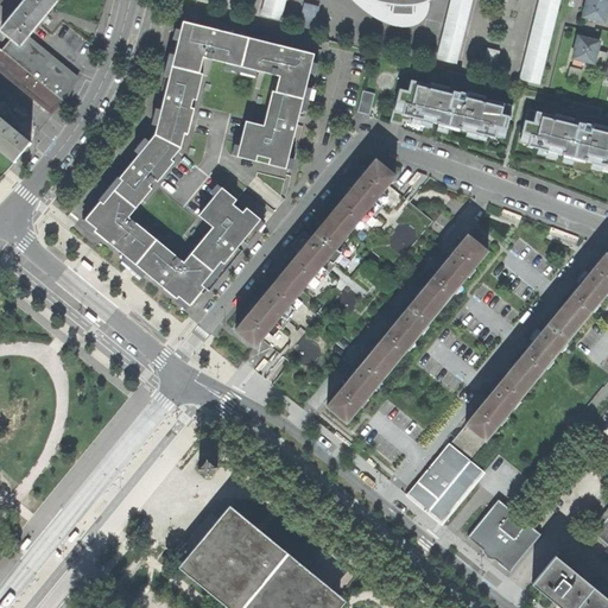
[(19,45),(26,37),(48,11),(56,0),(25,0),(1,30),(11,38),(19,45)]
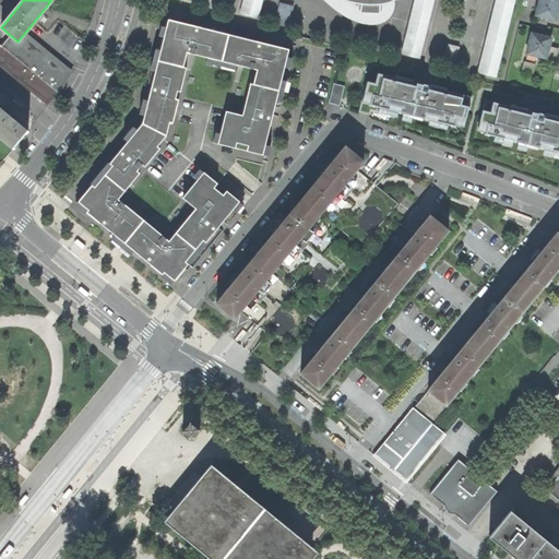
[(244,0),(240,13),(258,18),(261,0),(244,0)]
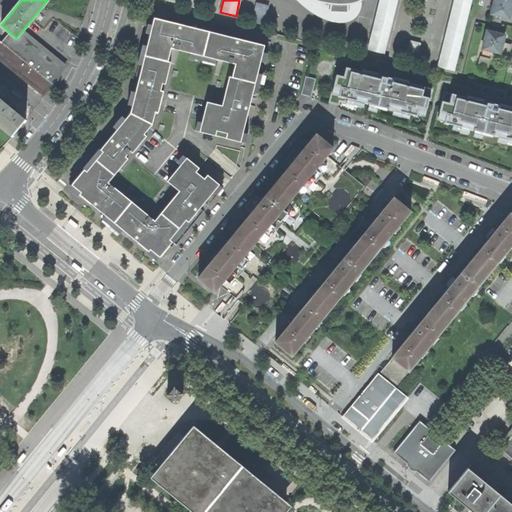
[(296,0),(304,8),(315,15),(325,19),(334,22),(343,23),(352,20),(359,14),(361,7),(361,2),(362,0),(296,0)]
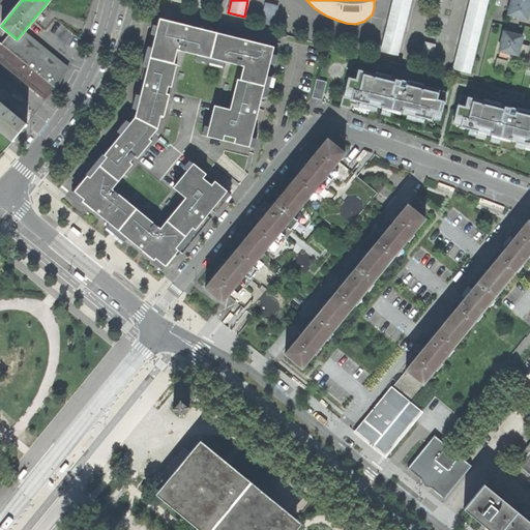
[(410,0),(392,0),(380,50),(396,55),(410,0)]
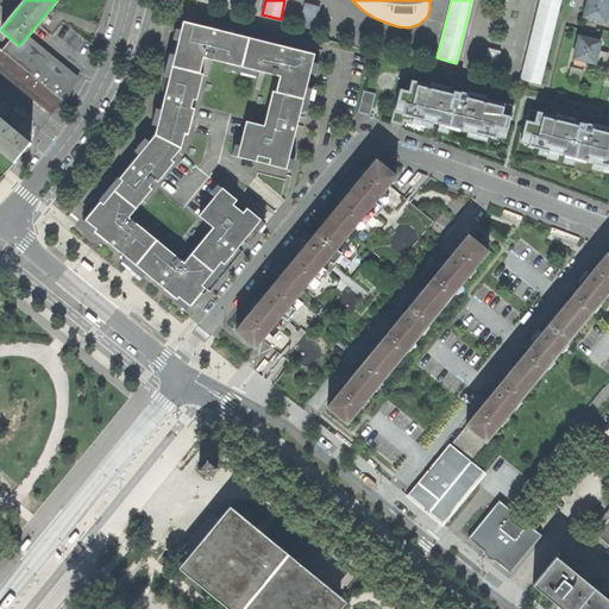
[(559,0),(540,0),(521,80),(539,85),(559,0)]
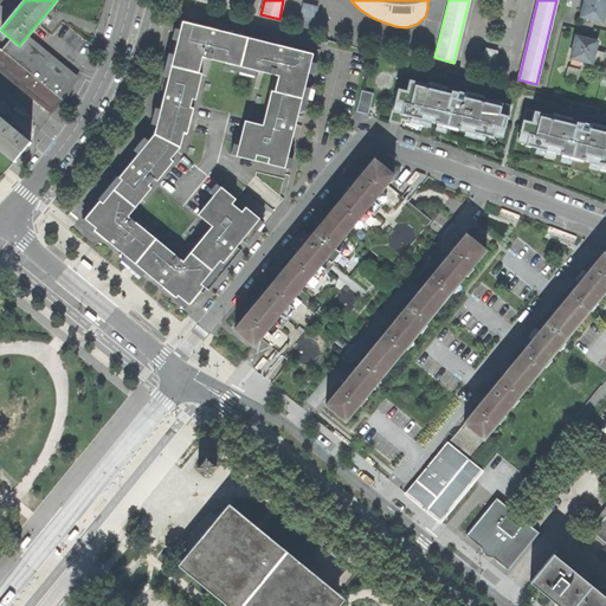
[(605,0),(585,0),(581,15),(603,21),(605,5),(605,0)]
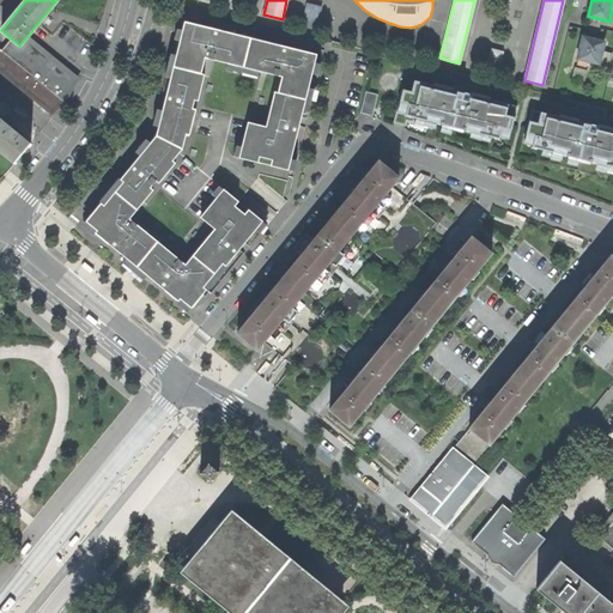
[(303,24),(315,26),(320,8),(308,6),(303,24)]
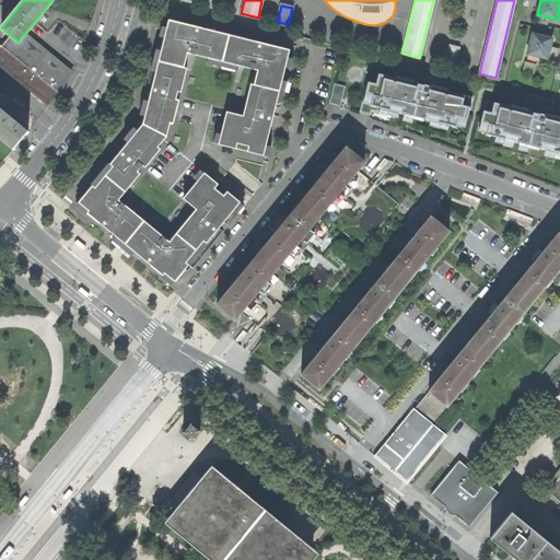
[(247,152),(263,156),(273,111),(288,50),(245,41),(193,27),(196,13),(172,7),(164,37),(144,118),(142,126),(139,130),(127,144),(109,165),(112,167),(100,183),(95,189),(92,186),(79,203),(89,212),(86,213),(95,220),(113,234),(128,247),(141,258),(156,271),(162,276),(164,273),(174,282),(188,266),(185,263),(203,242),(206,244),(221,225),(240,202),(226,193),(223,197),(213,189),(218,185),(207,176),(186,202),(196,210),(170,243),(118,201),(139,175),(137,173),(141,166),(144,168),(159,150),(158,148),(166,138),(170,124),(173,121),(178,101),(175,101),(177,93),(181,93),(186,70),(183,69),(186,54),(200,58),(257,71),(254,85),(251,85),(243,117),(231,114),(223,147),(235,150),(236,144),(248,147),(247,152)]
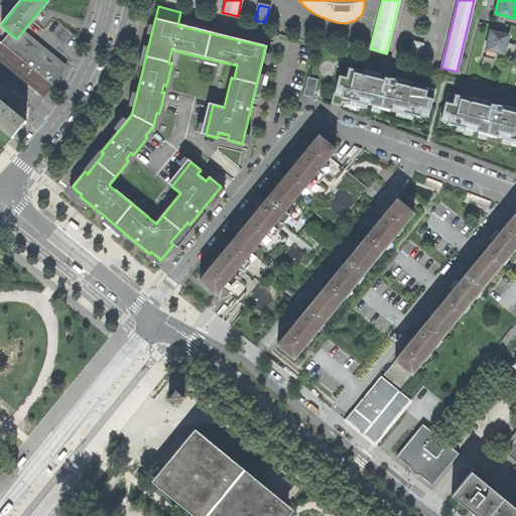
[(66,68),(22,31),(16,38),(9,32),(1,42),(52,84),(56,79),(66,68)]
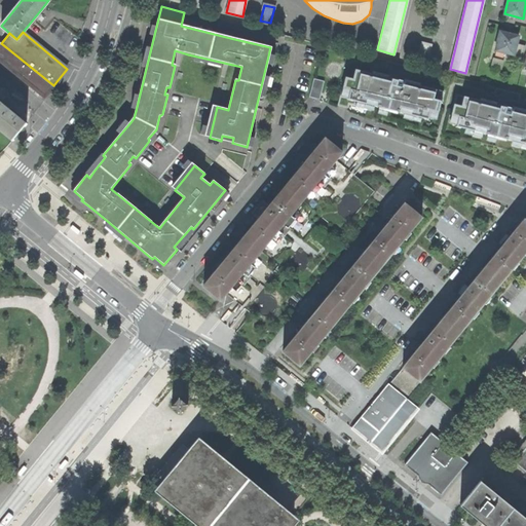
[(514,55),(519,37),(510,34),(500,32),(495,50),(514,55)]
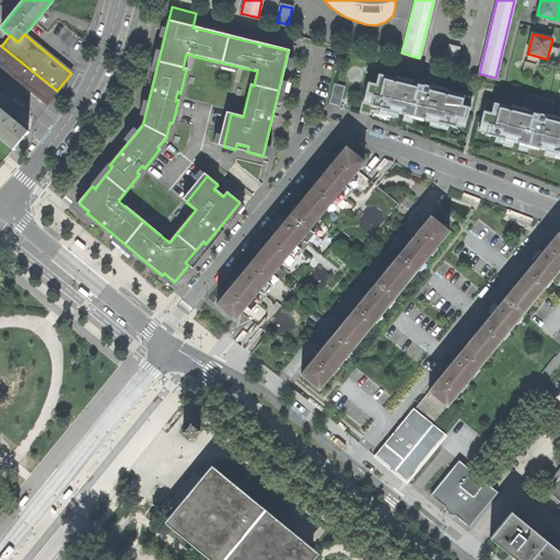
[(48,101),(57,91),(1,46),(0,44),(0,61),(36,91),(48,101)]
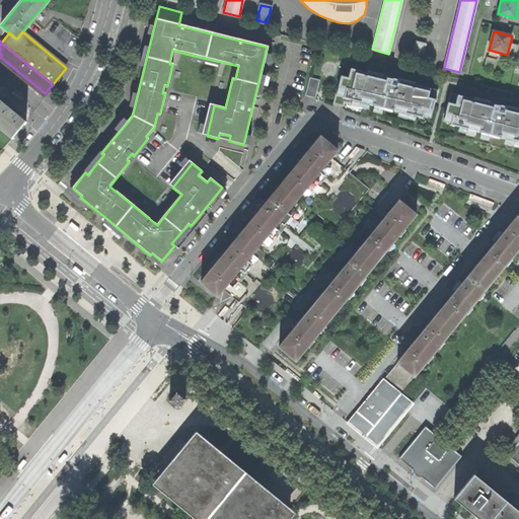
[(417,53),(425,54),(426,42),(418,41),(417,53)]
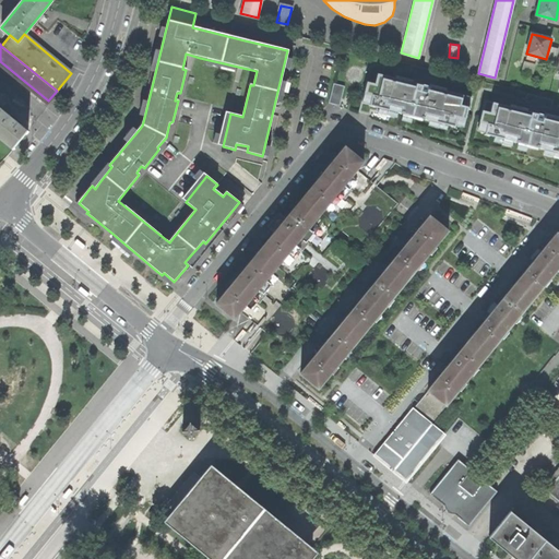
[(438,71),(412,64),(411,72),(415,75),(419,76),(423,78),(427,79),(431,79),(436,79),(438,71)]
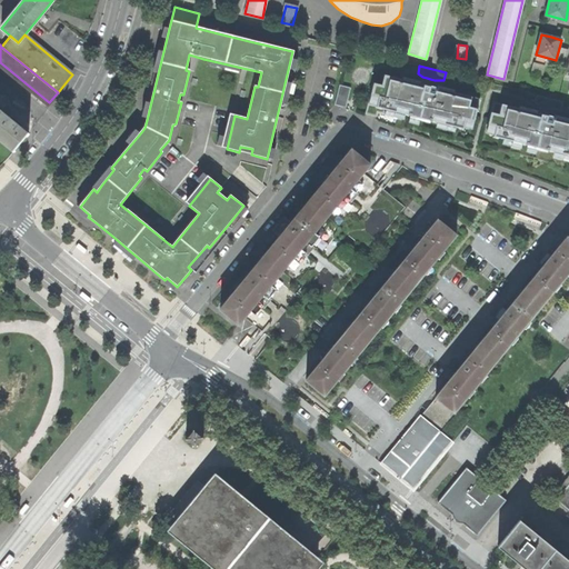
[(382,86),(372,83),(366,115),(377,117),(378,113),(385,115),(386,110),(410,116),(410,118),(430,122),(430,121),(463,130),(467,120),(475,121),(480,99),(455,92),(455,90),(438,86),(437,88),(429,87),(420,85),(420,81),(402,77),(402,79),(385,76),(382,86)]
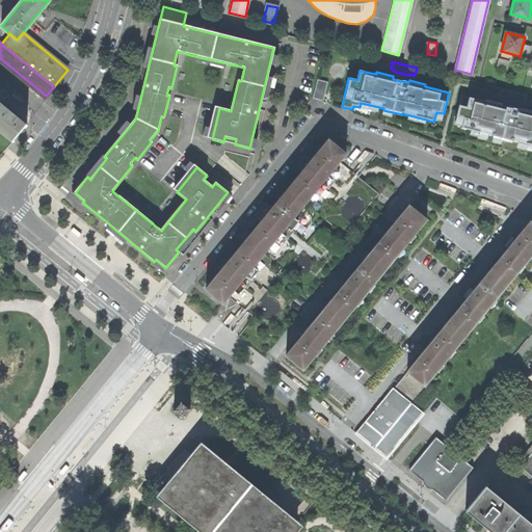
[(328,82),(318,79),(313,98),(323,101),(328,82)]
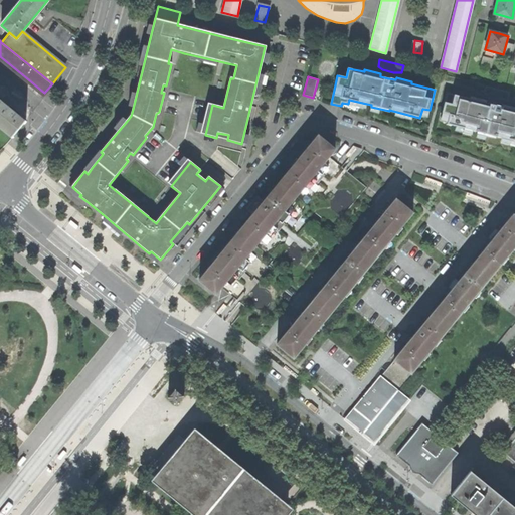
[(508,99),(510,92),(486,87),(484,93),(488,96),(492,97),(496,99),(500,99),(504,99),(508,99)]
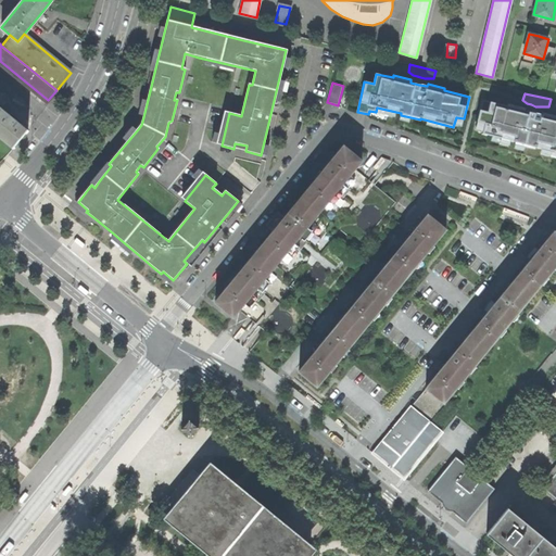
[(507,106),(482,100),(477,122),(485,124),(482,134),(516,142),(515,143),(534,149),(534,147),(555,152),(555,115),(542,112),(542,114),(534,113),(525,111),(526,109),(508,104),(507,106)]
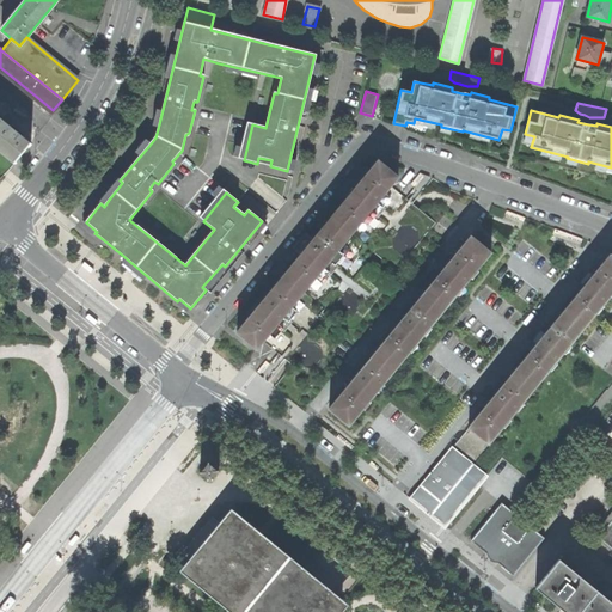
[(0,152),(13,163),(13,164),(14,165),(32,144),(31,142),(30,144),(0,118),(2,116),(0,114),(0,152)]
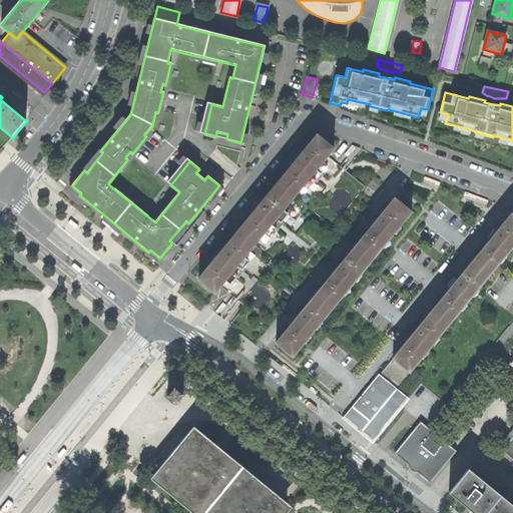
[(199,133),(204,134),(211,104),(207,103),(199,133)]
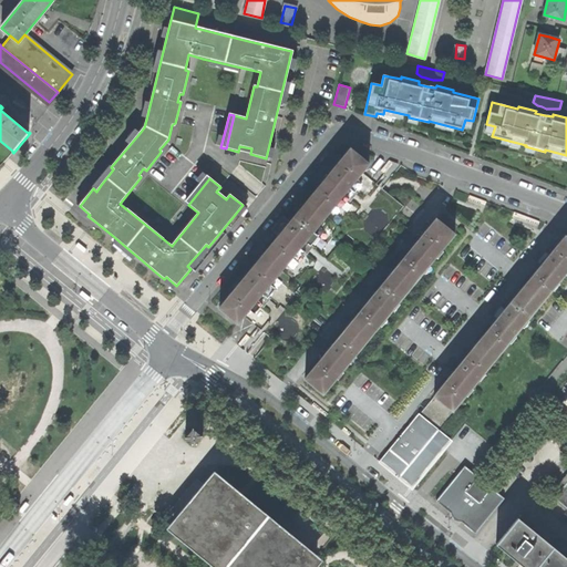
[(238,326),(368,166),(349,151),(330,174),(322,183),(287,227),(279,236),(244,279),(237,288),(219,310),(238,326)]
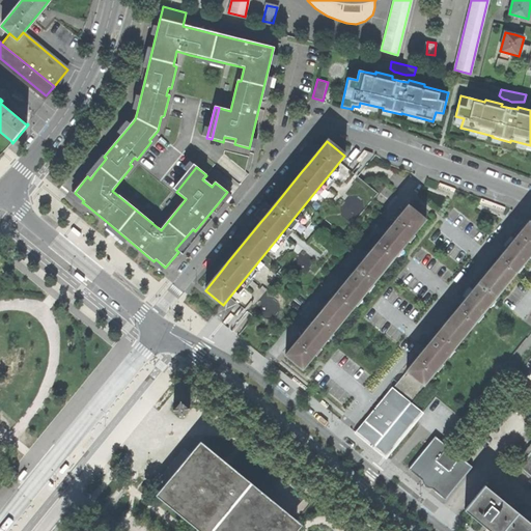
[(299,169),(302,171),(309,163),(306,161),(303,165),(299,169)]
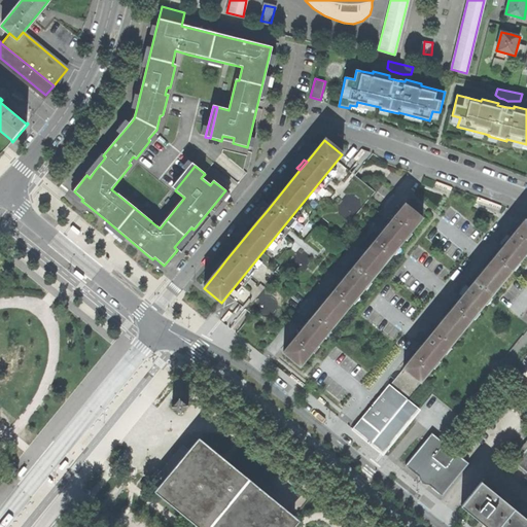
[(172,187),(175,190),(195,166),(191,164),(172,187)]
